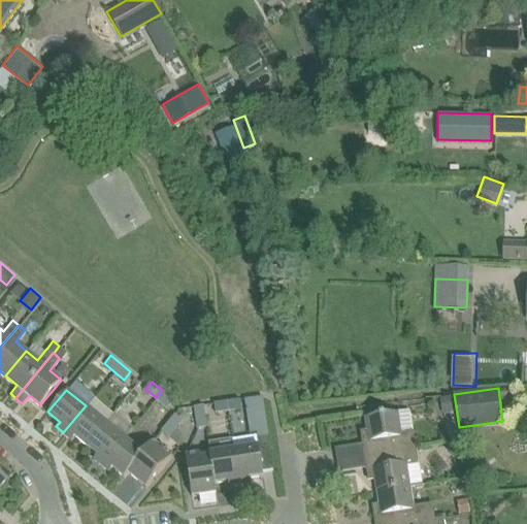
[(172,398),(162,390),(156,397),(165,406),(172,398)]
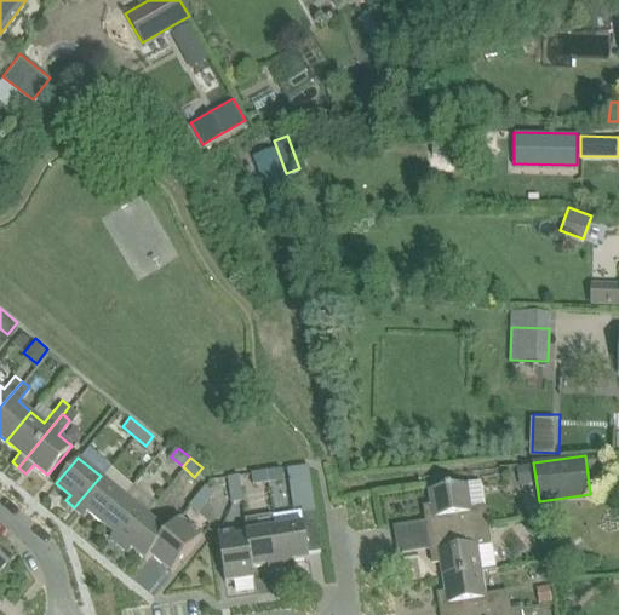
[(315,510),(307,461),(287,465),(293,510),(301,509),(302,512),(315,510)]
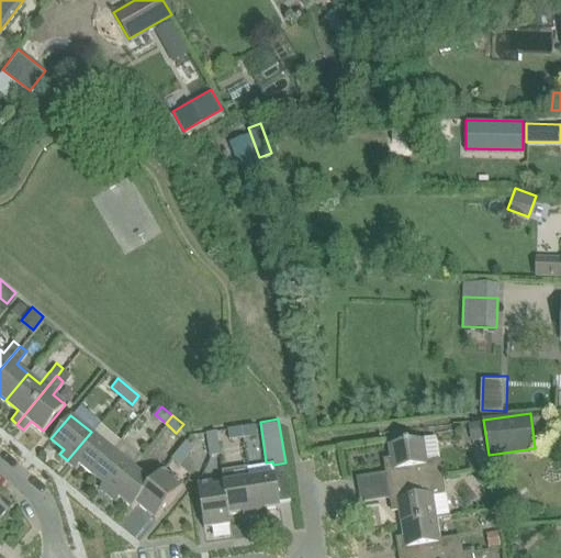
[(468,421),(470,437),(483,435),(481,419),(468,421)]
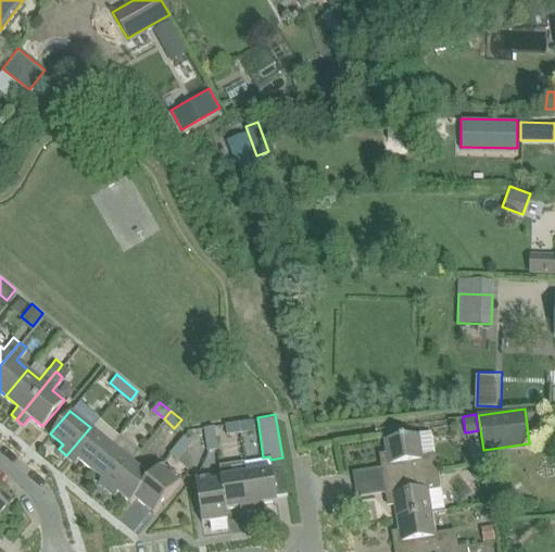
[(226,431),(254,428),(252,418),(225,422),(226,431)]
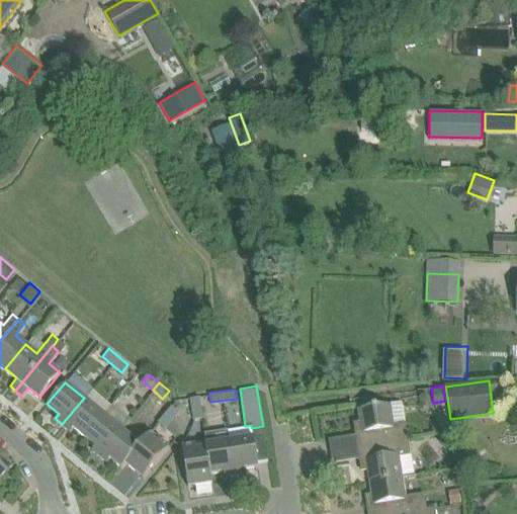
[(192,417),(201,416),(199,395),(189,395),(192,417)]
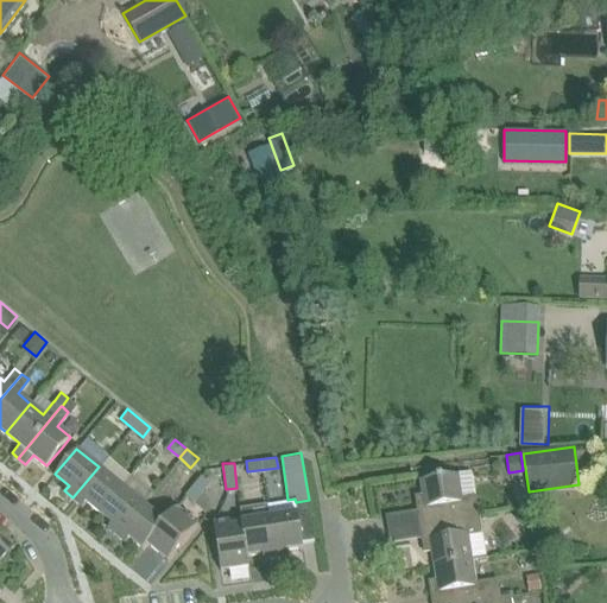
[(99,467),(73,497),(82,505),(86,500),(99,509),(120,484),(99,467)]
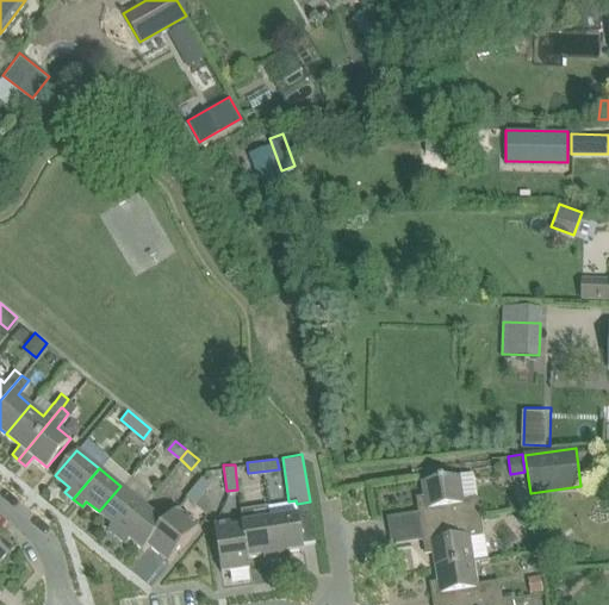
[(416,500),(420,523),(479,513),(472,471),(421,479),(423,493),(421,494),(416,500)]
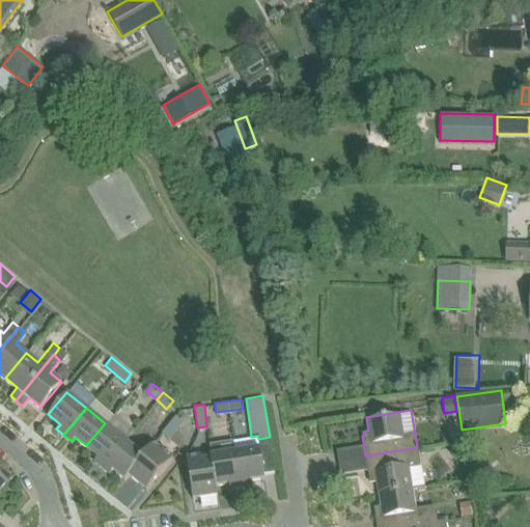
[(168,437),(183,420),(175,415),(162,432),(168,437)]
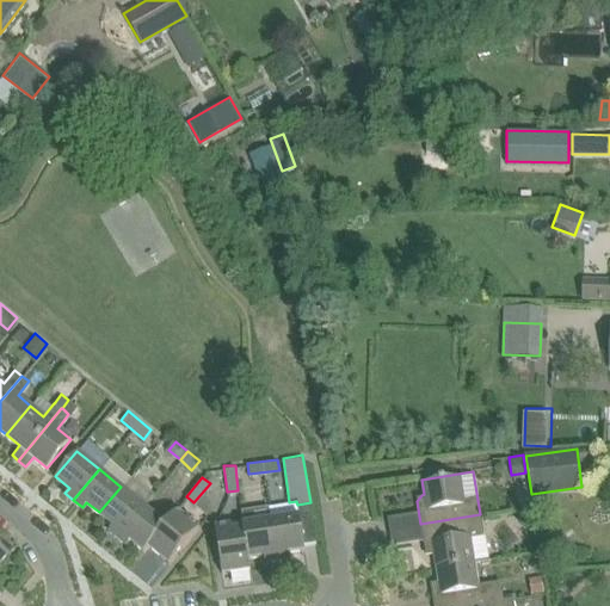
[(121,487),(99,512),(112,524),(109,529),(117,536),(142,505),(121,487)]
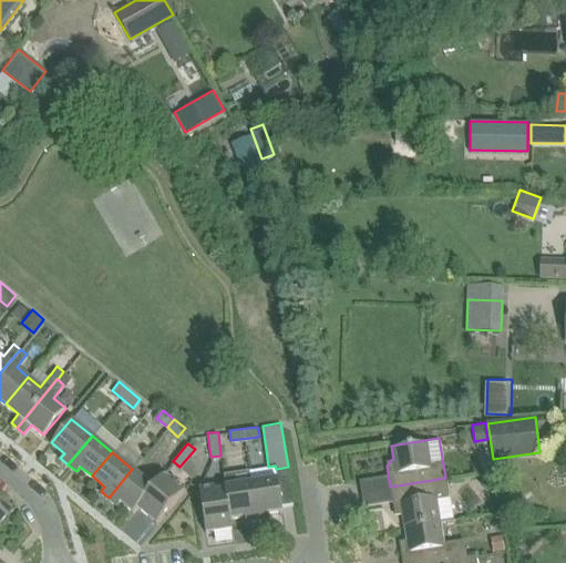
[(250,481),(256,518),(263,517),(266,517),(266,511),(281,508),(281,503),(292,502),(288,467),(276,469),(277,477),(257,480),(250,481)]
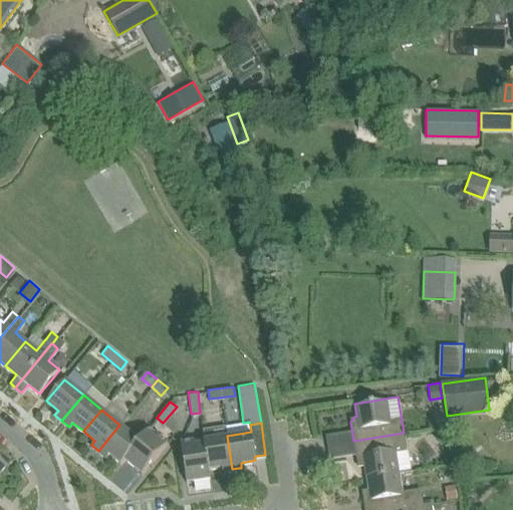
[(119,425),(98,451),(105,457),(109,453),(119,461),(138,440),(119,425)]
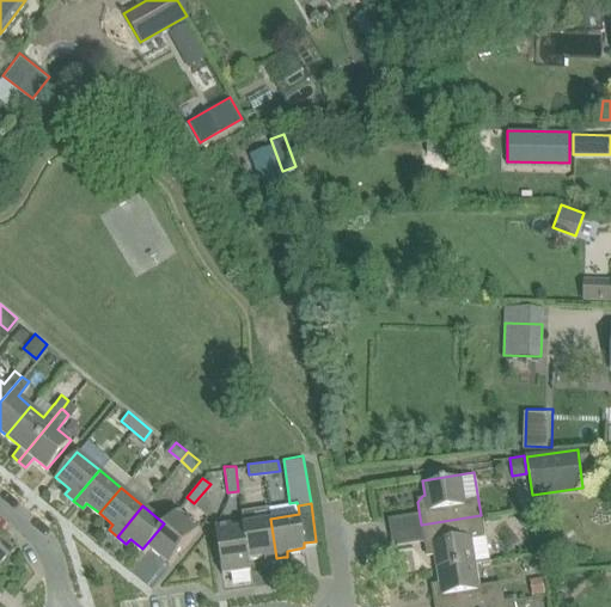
[(526,508),(517,516),(525,526),(535,517),(526,508)]
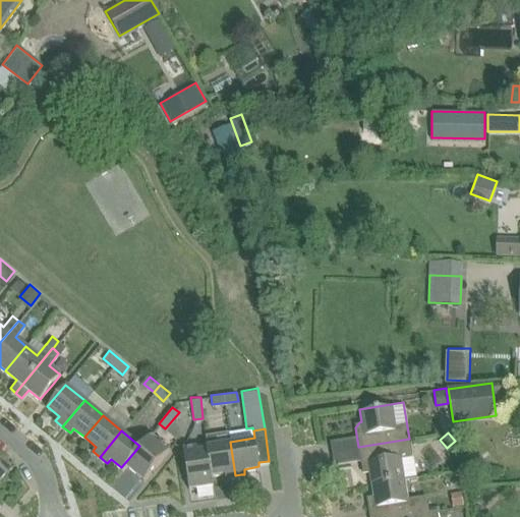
[(139,446),(121,467),(122,468),(126,463),(145,478),(170,448),(159,440),(156,443),(148,436),(139,446)]
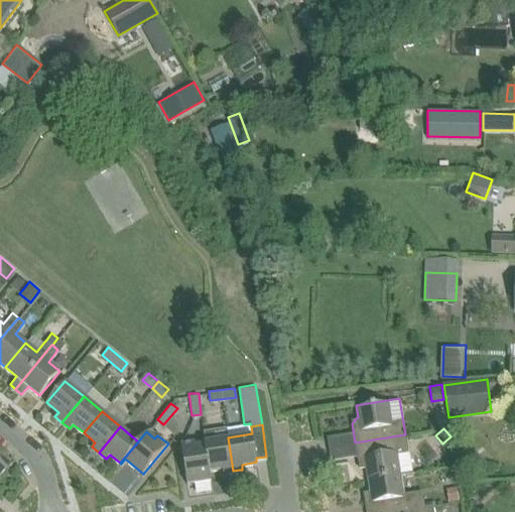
[(366,466),(368,478),(399,473),(411,472),(405,434),(355,442),(358,462),(364,466),(366,466)]
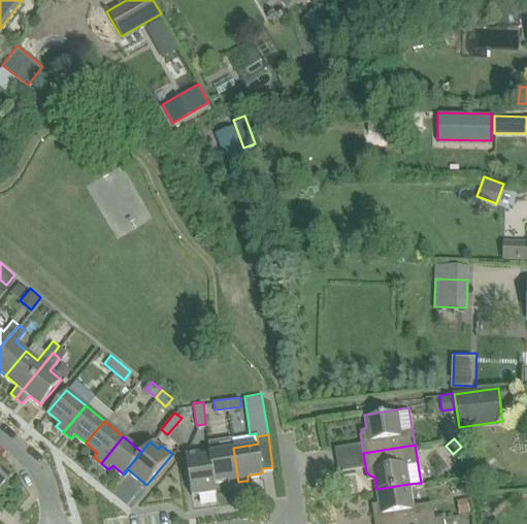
[(222,449),(209,451),(213,480),(226,479),(228,478),(229,484),(238,482),(233,448),(222,449)]
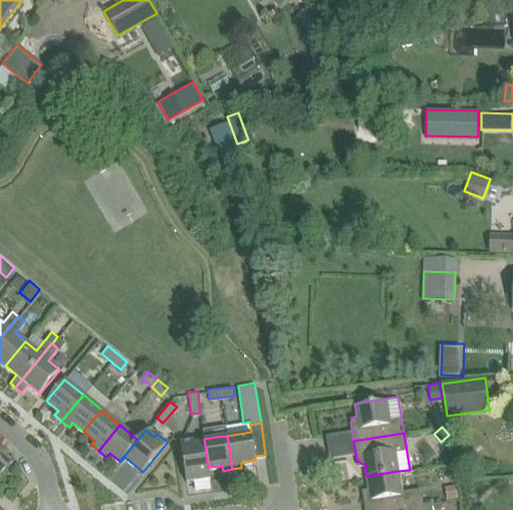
[(199,440),(181,443),(183,460),(186,480),(204,478),(210,477),(208,467),(204,439),(199,440)]
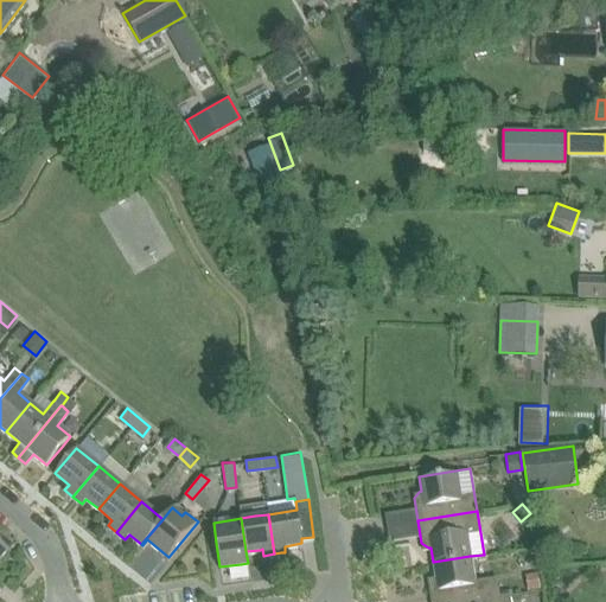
[(0,558),(13,543),(2,533),(0,535),(0,558)]
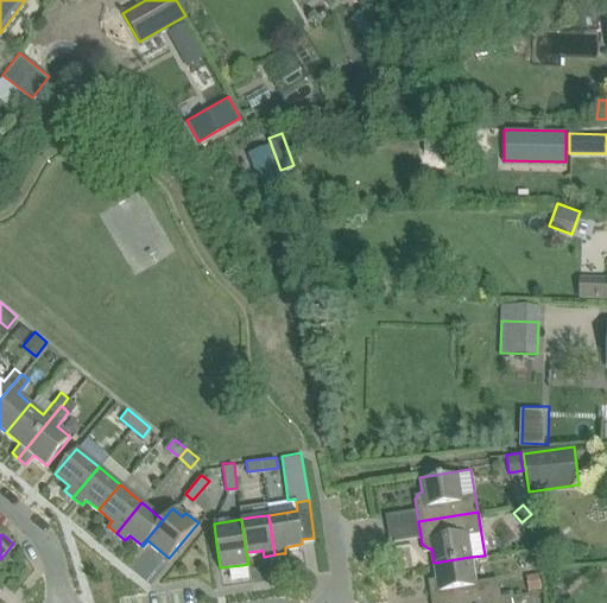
[(431,602),(450,602),(500,595),(500,594),(497,576),(474,579),(470,557),(434,563),(436,576),(432,577),(429,583),(431,602)]
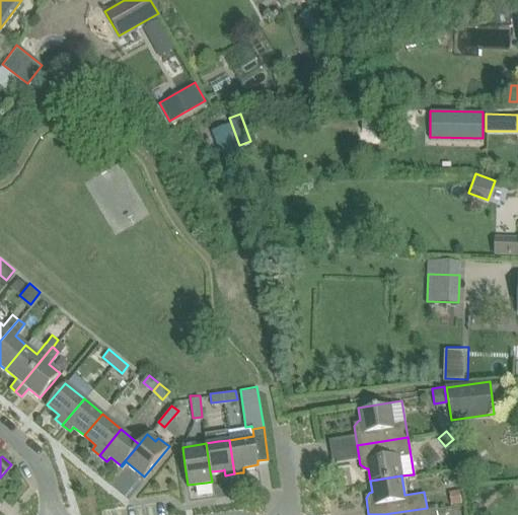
[(459,489),(449,490),(451,504),(461,503),(459,489)]
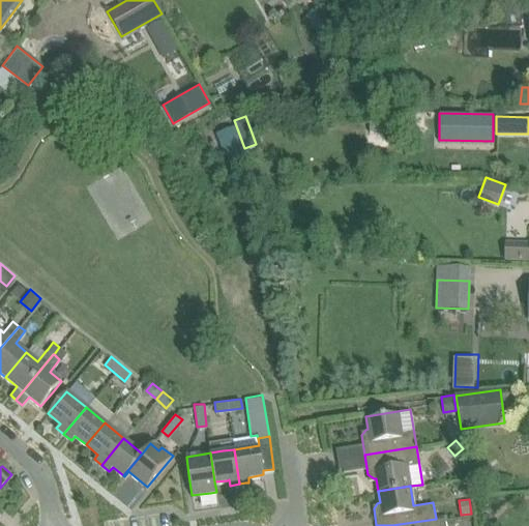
[(445,525),(444,517),(436,518),(436,519),(392,525),(445,525)]
